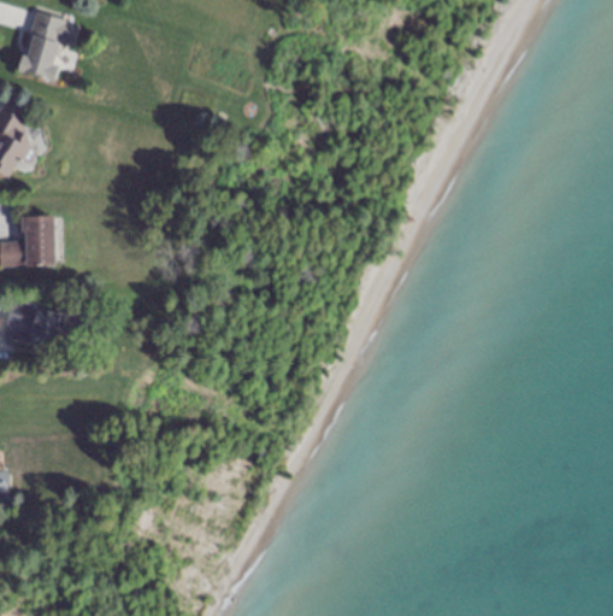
[(75,23),(28,13),(16,72),(52,81),(59,45),(69,47),(75,23)]
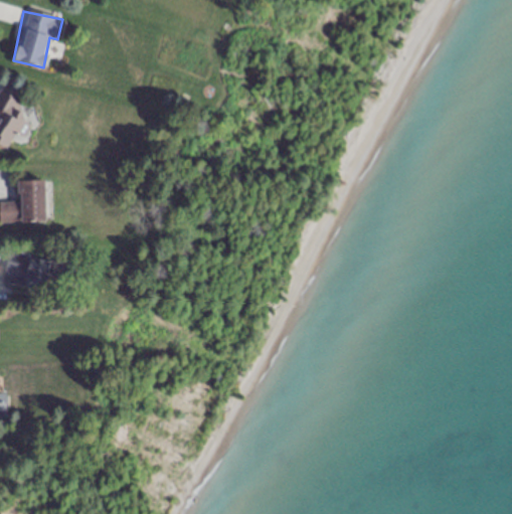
[(0,144),(11,150),(29,111),(19,107),(24,96),(5,87),(0,98),(0,144)]
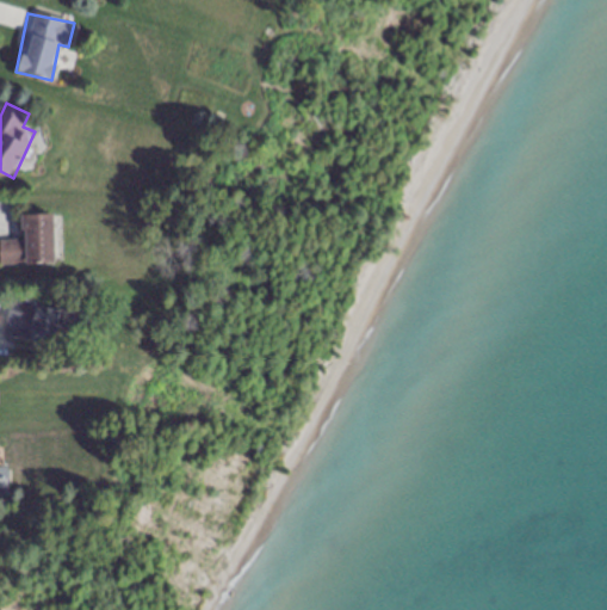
[(0,264),(54,264),(53,214),(18,215),(18,239),(0,240),(0,264)]
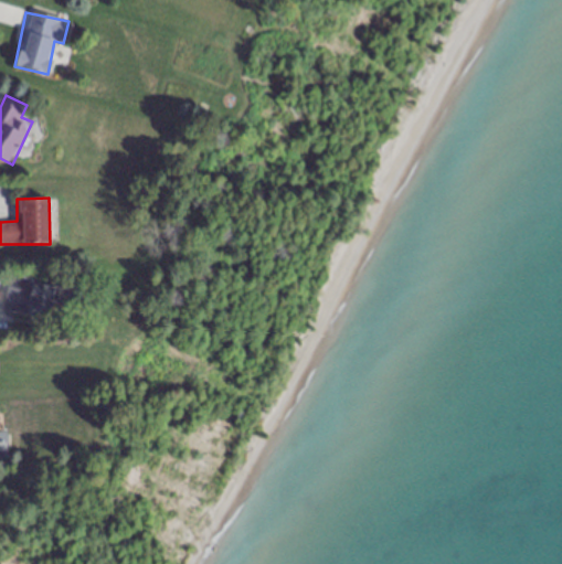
[(82,289),(30,283),(27,314),(77,320),(82,289)]
